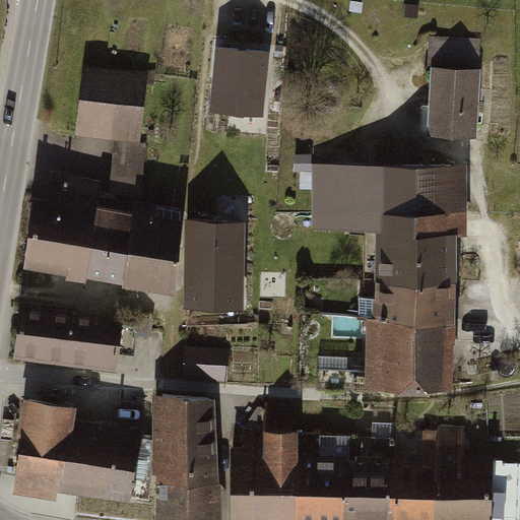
[(272,45),(217,39),(211,103),(265,109),(272,45)]
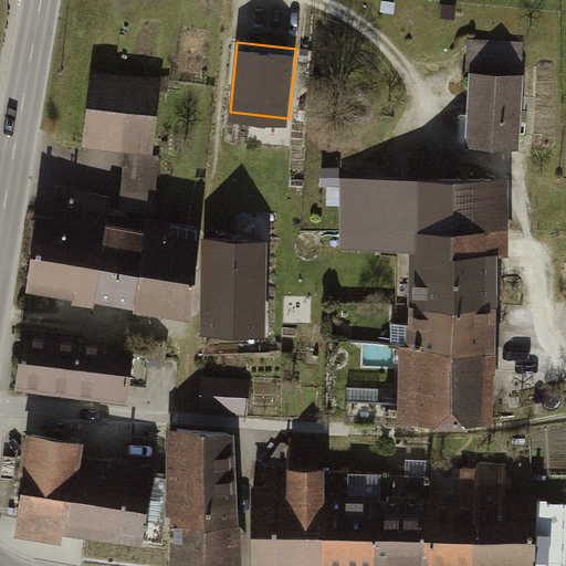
[(168,79),(95,70),(85,149),(159,157),(168,79)]
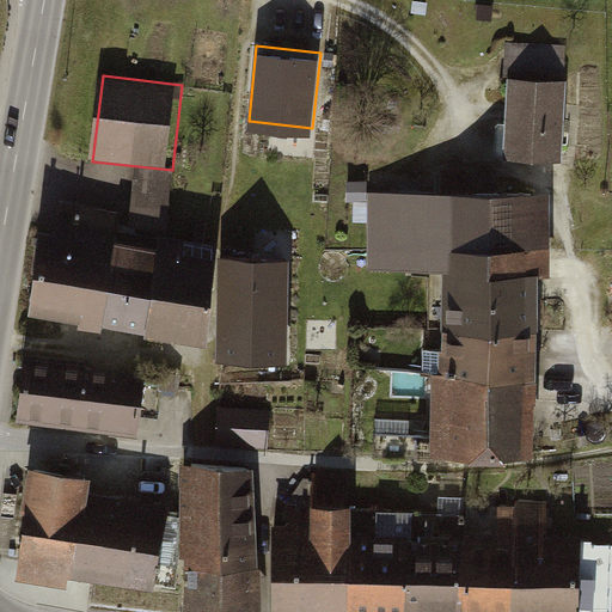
[(565,80),(509,78),(507,157),(563,158),(565,80)]
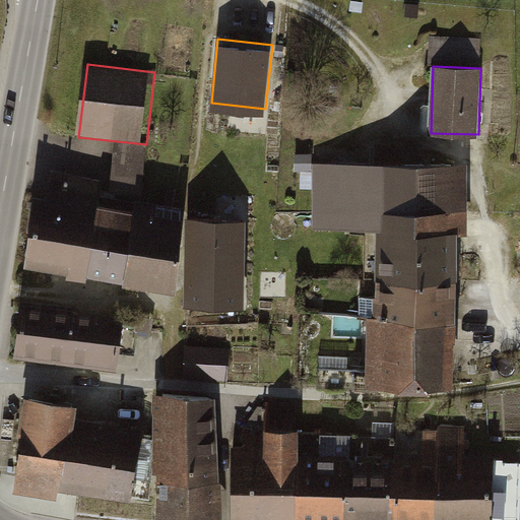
[(470,169),(305,168),(305,230),(343,230),(342,254),(359,255),(358,278),(370,278),(456,280),(458,238),(469,238),(470,169)]
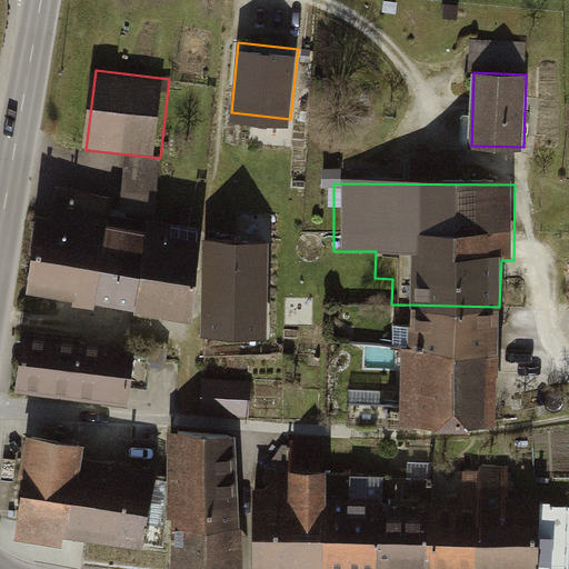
[(278,192),(209,189),(207,242),(276,245),(278,192)]
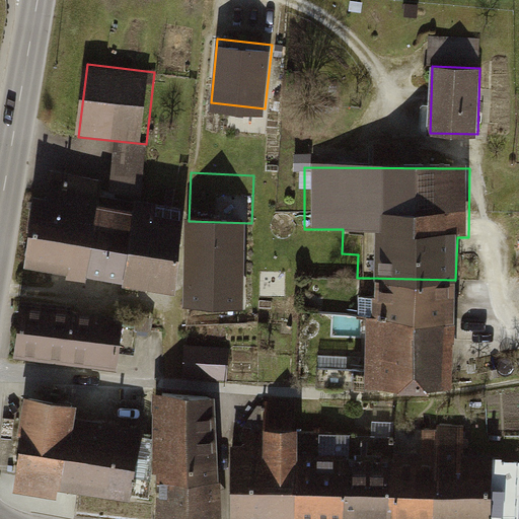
[(45,192),(29,190),(18,267),(167,289),(178,215),(95,203),(98,181),(47,174),(45,192)]
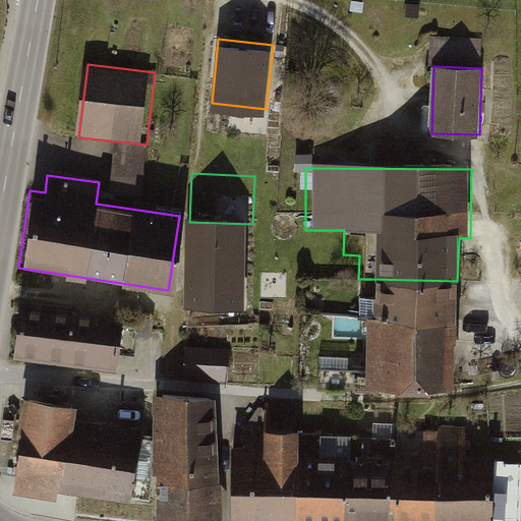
[(246,225),(186,222),(182,308),(242,311),(246,225)]
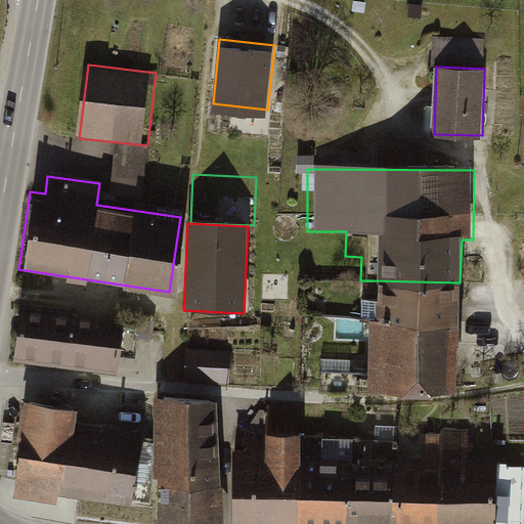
[(460,282),(373,280),(369,391),(455,393),(460,282)]
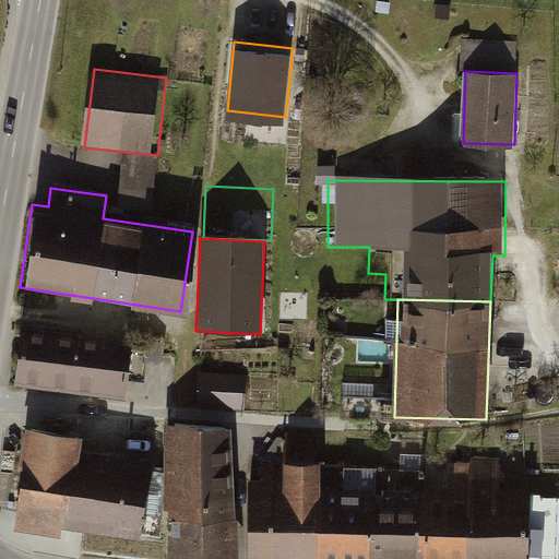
[(130,332),(19,322),(12,387),(123,397),(130,332)]
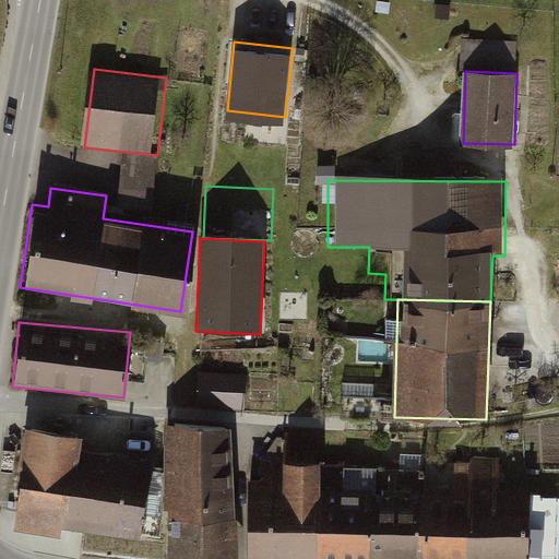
[(246,372),(199,370),(198,408),(245,409),(246,372)]
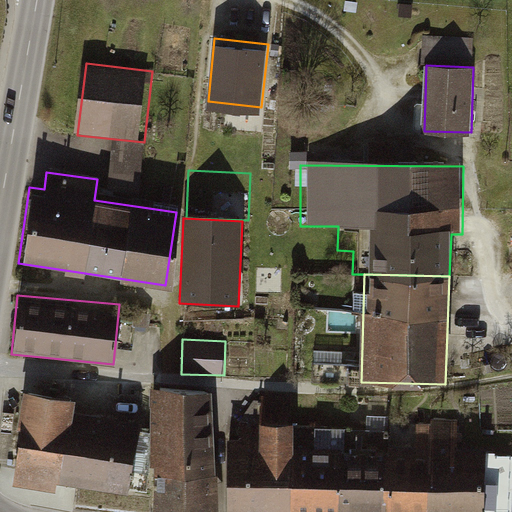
[(216,511),(215,388),(149,389),(150,511),(216,511)]
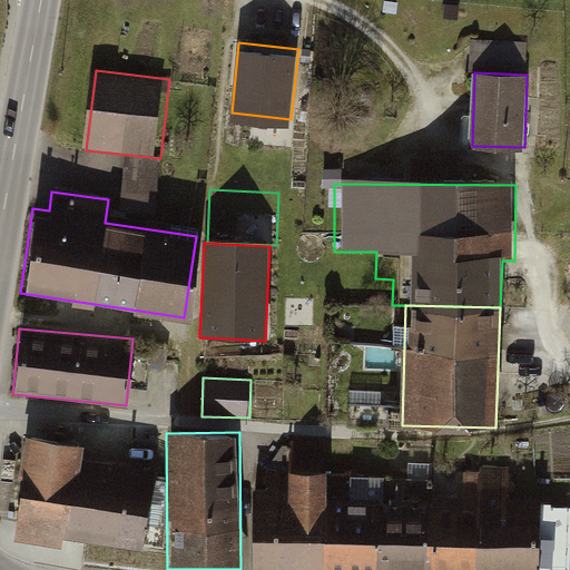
[(80,442),(22,435),(11,536),(139,549),(146,484),(77,478),(80,442)]
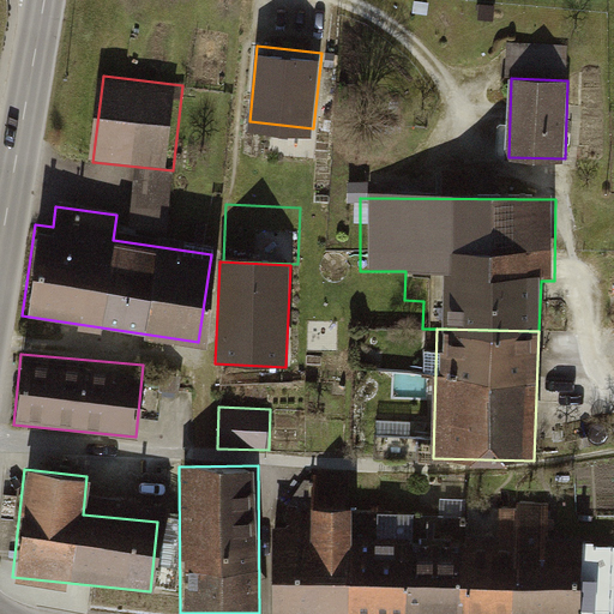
[(284,531),(265,531),(264,613),(611,613),(612,543),(542,543),(543,505),(499,505),(499,539),(347,537),(347,510),(284,510),(284,531)]
